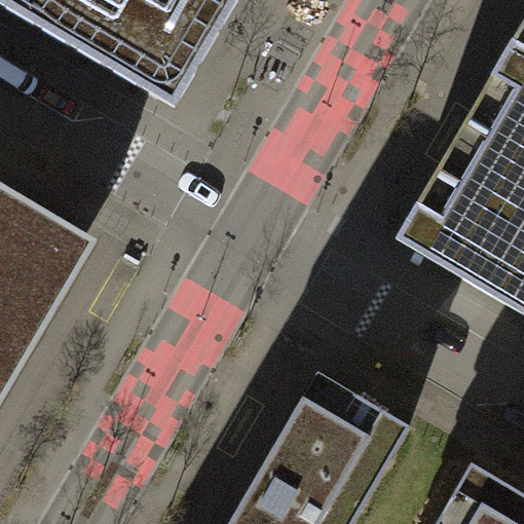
[(0,4),(174,107),(236,0),(0,0),(0,4)]
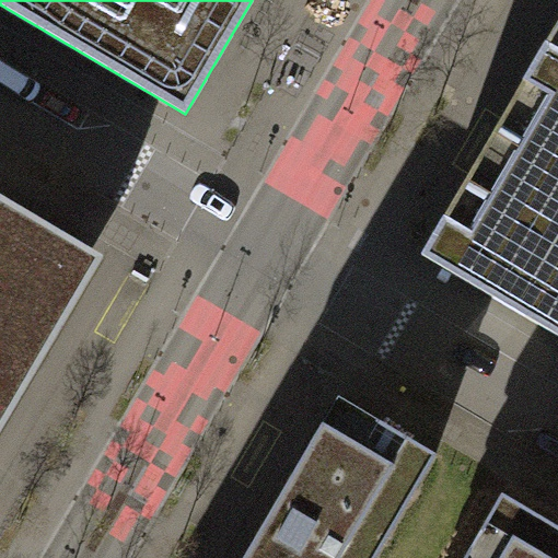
[(557,20),(545,44),(557,50),(557,20)]
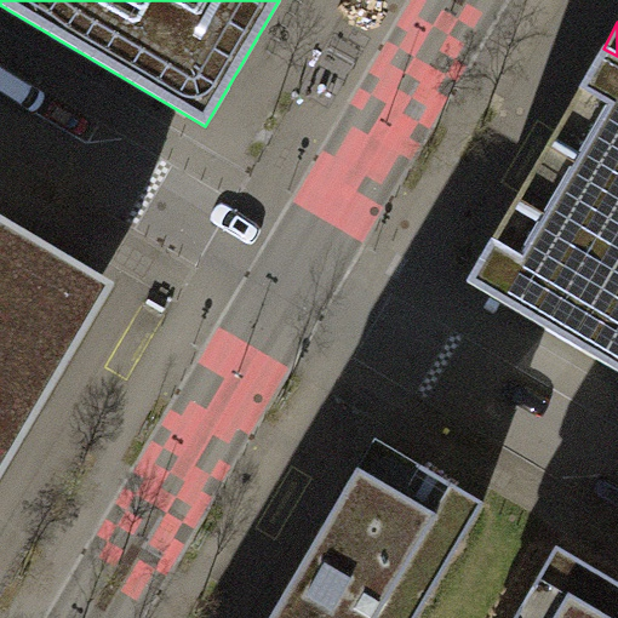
[(617,56),(604,49),(465,281),(617,371),(617,56)]
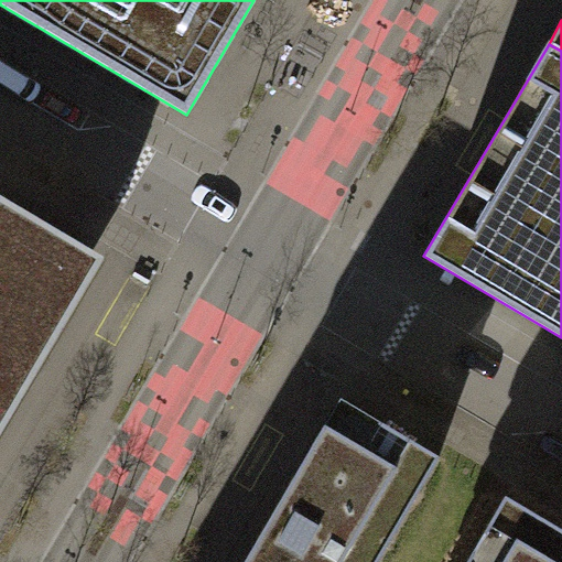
[(0,433),(104,258),(0,197),(0,433)]
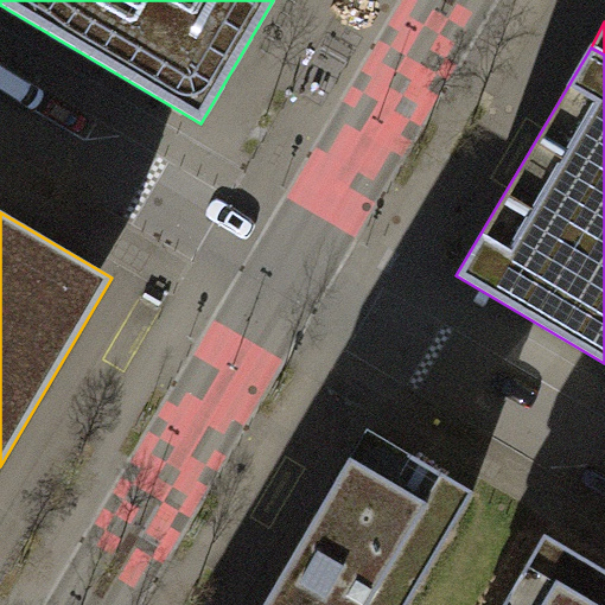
[(365,428),(261,604),(406,604),(473,491),(365,428)]
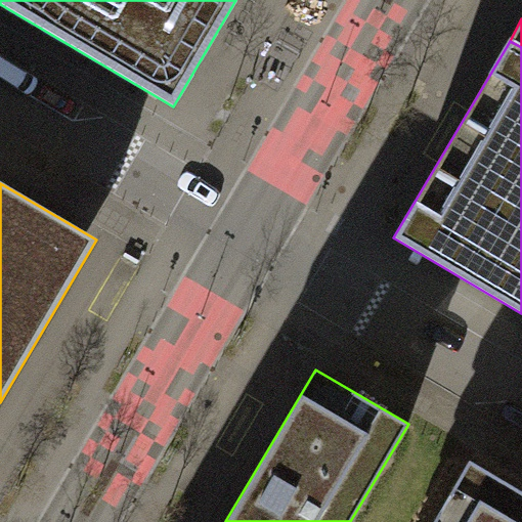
[(521,521),(521,491),(468,460),(431,521),(521,521)]
